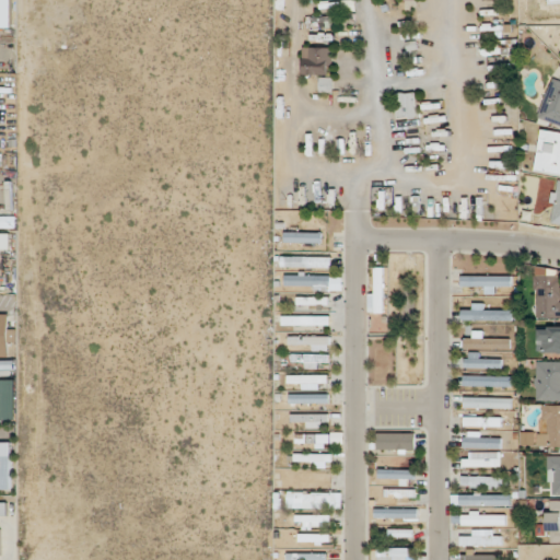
[(304,74),(334,74),(334,46),(304,46),(304,74)]
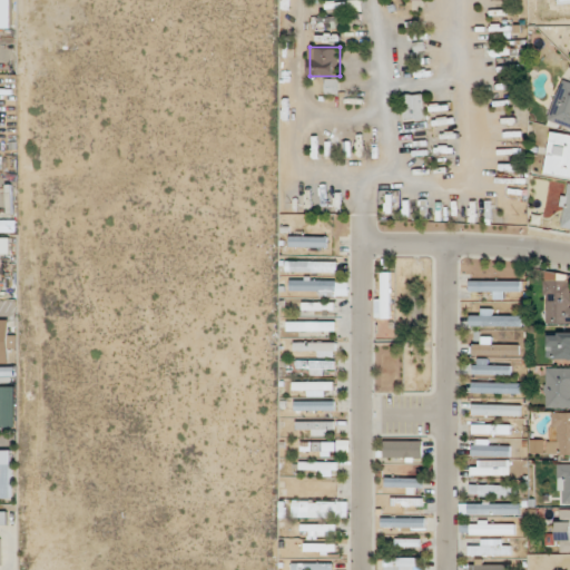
[(548,123),(569,129),(569,80),(561,78),(548,123)]
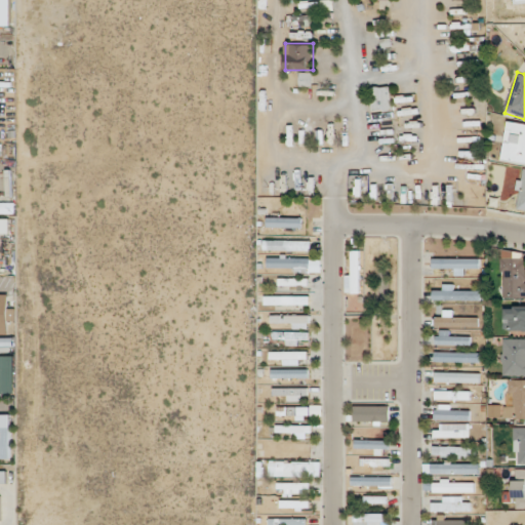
[(371,87),(373,112),(393,110),(391,85),(371,87)]
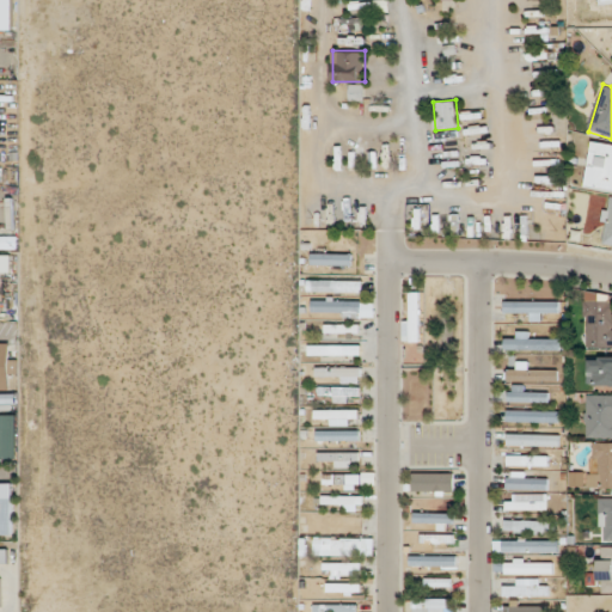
[(585,187),(611,191),(611,144),(593,141),(585,187)]
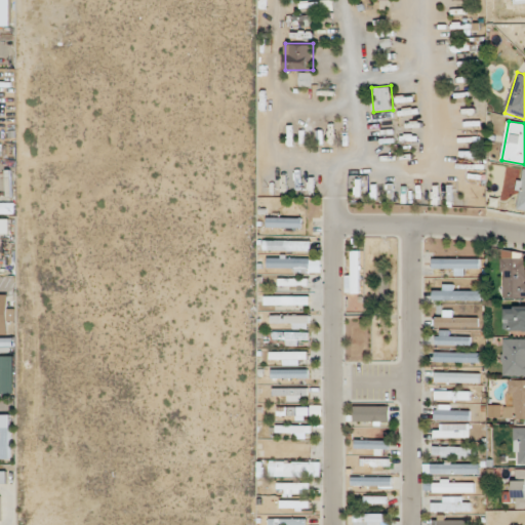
[(524,210),(524,169),(519,169),(516,209),(524,210)]
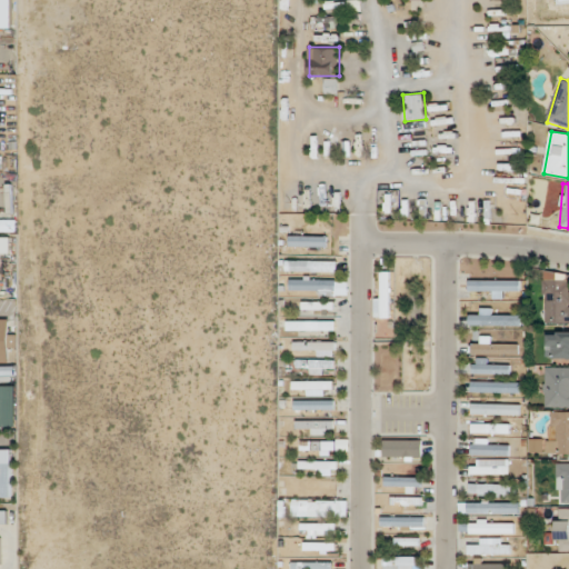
[(11,236),(0,236),(0,252),(11,253),(11,236)]
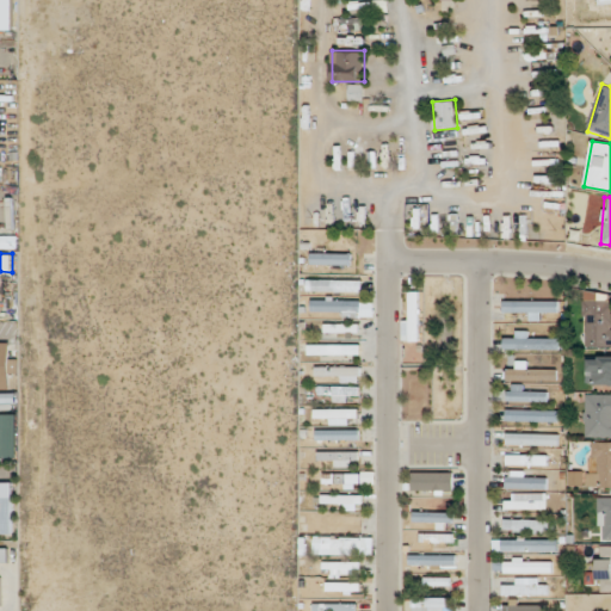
[(312,265),(352,265),(352,253),(312,253),(312,265)]
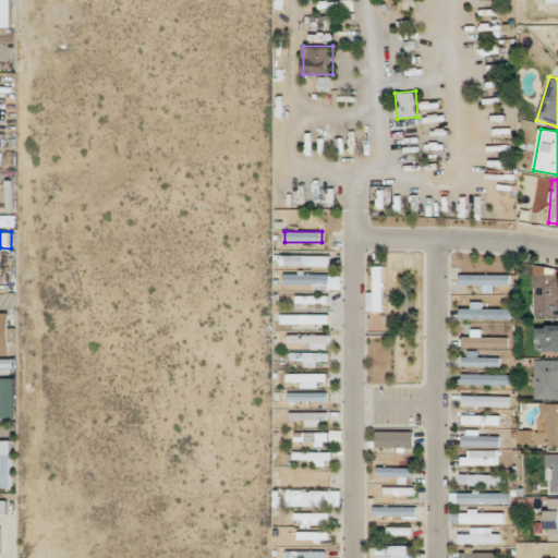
[(331,255),(282,255),(282,266),(331,266),(331,255)]
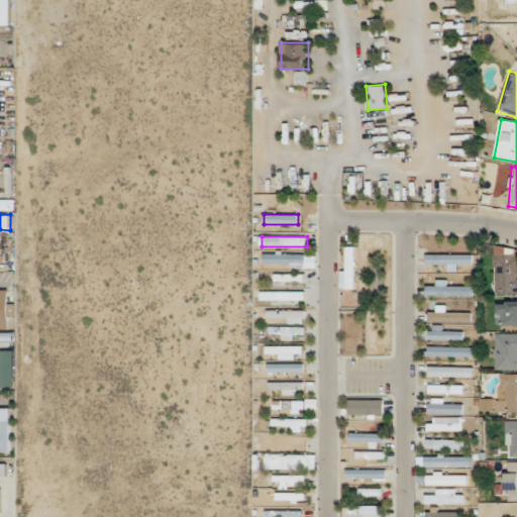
[(344,288),(356,288),(356,246),(344,246),(344,288)]
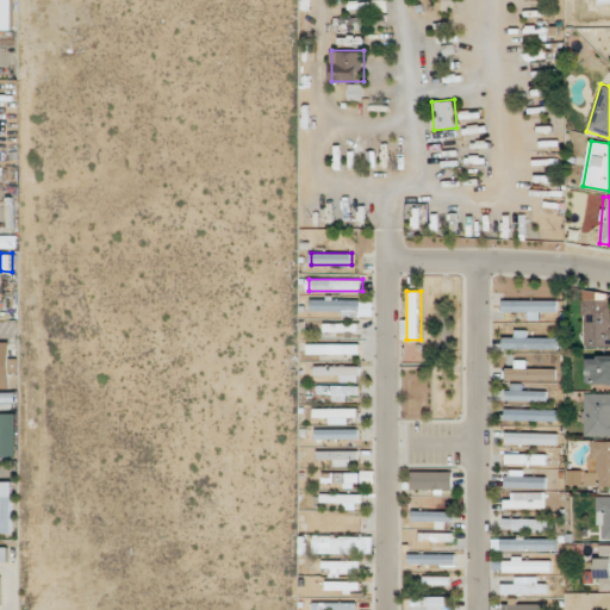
[(609,346),(609,291),(582,291),(582,347),(609,346)]
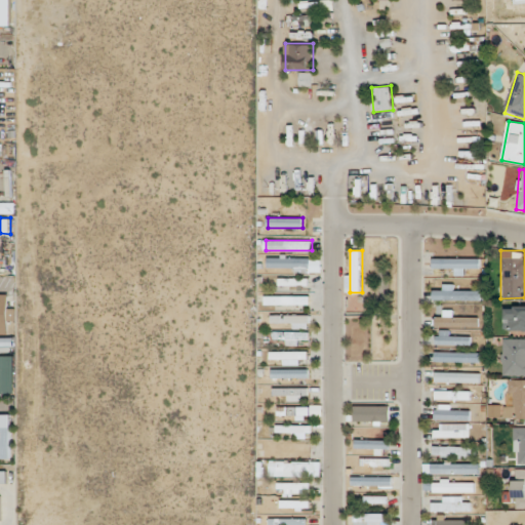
[(322,257),(269,256),(269,271),(322,272),(322,257)]
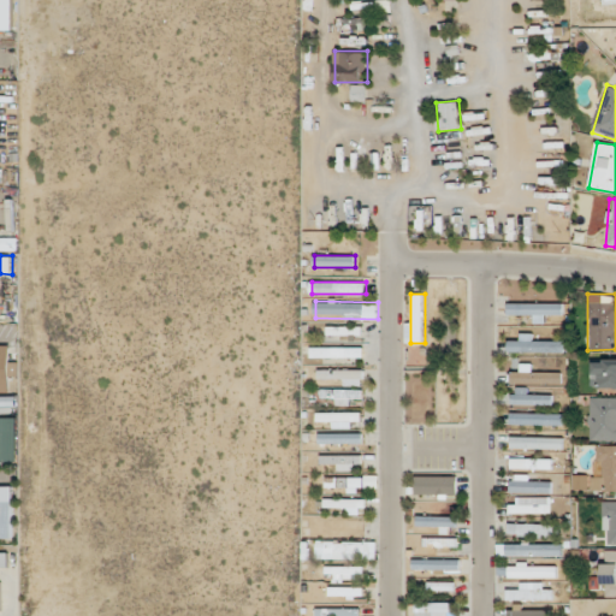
[(550,323),(550,313),(563,313),(563,302),(508,302),(508,313),(533,313),(533,323),(550,323)]
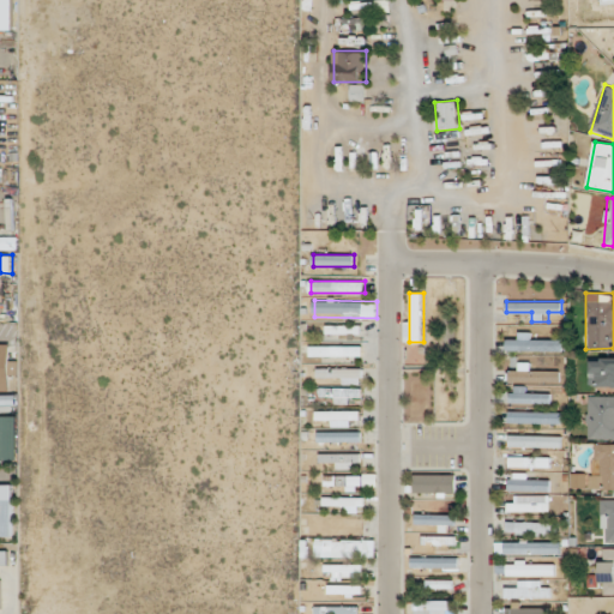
[(507,351),(563,351),(563,339),(534,339),(534,332),(518,332),(518,339),(507,339),(507,351)]
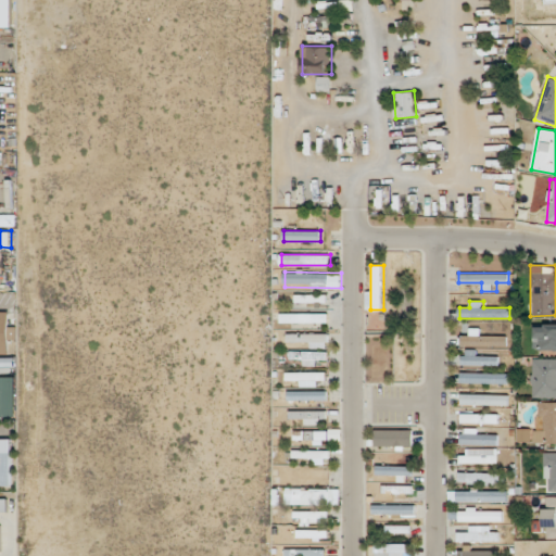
[(8,327),(15,327),(15,340),(8,340),(8,354),(0,354),(0,312),(8,312),(8,327)]
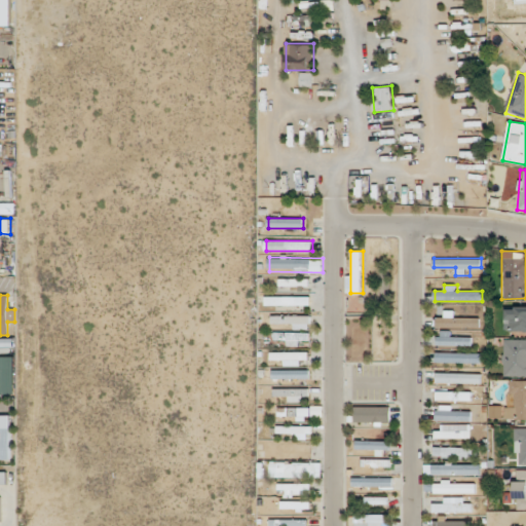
[(309,296),(267,296),(267,305),(309,305),(309,296)]
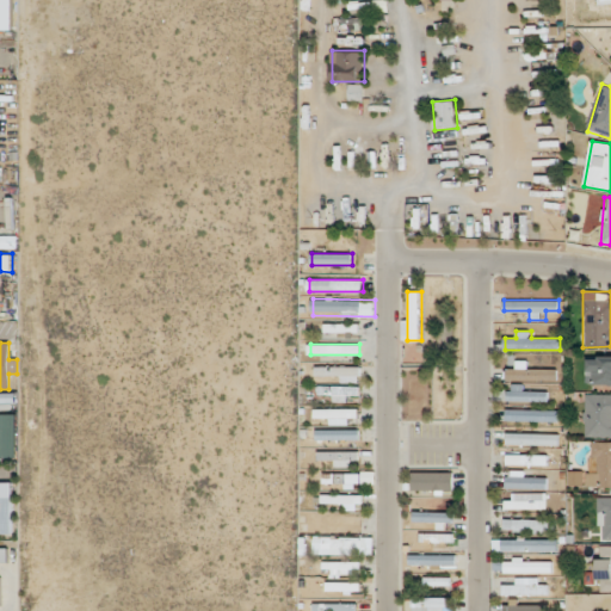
[(587,384),(610,384),(610,355),(587,356),(587,384)]
